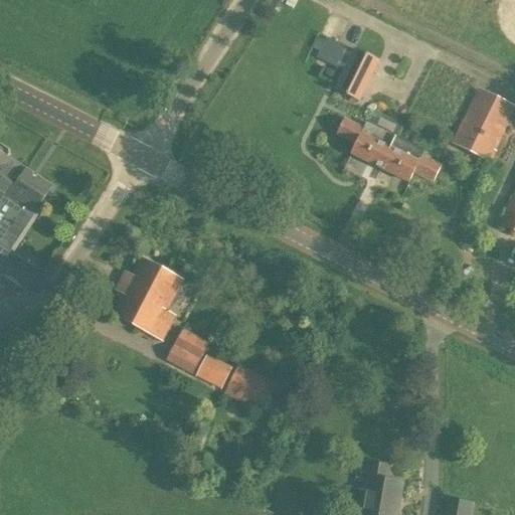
[(378,62),(354,49),(334,91),(358,103),(362,96),(371,76),(378,62)]
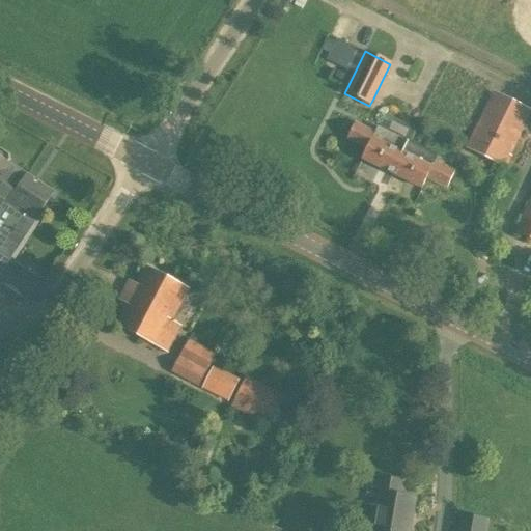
[(506,168),(512,157),(510,156),(530,112),(530,110),(493,91),(465,147),(506,168)]
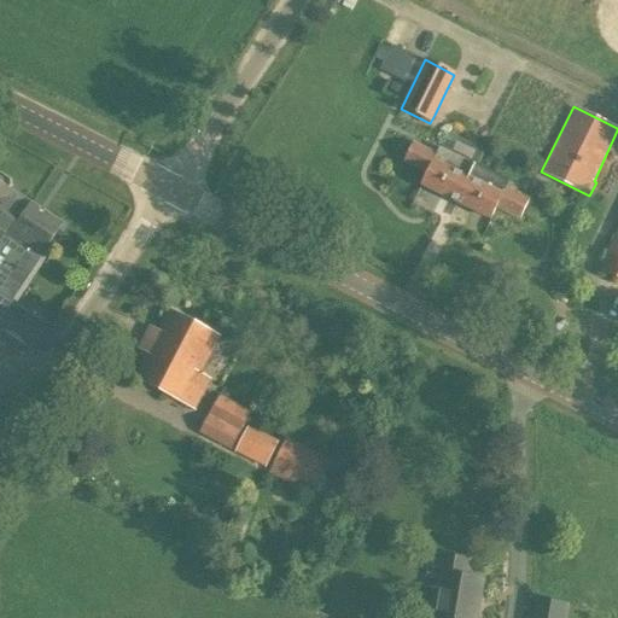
[(455,203),(472,164),(441,149),(438,155),(414,144),(404,163),(429,175),(423,187),(455,203)]
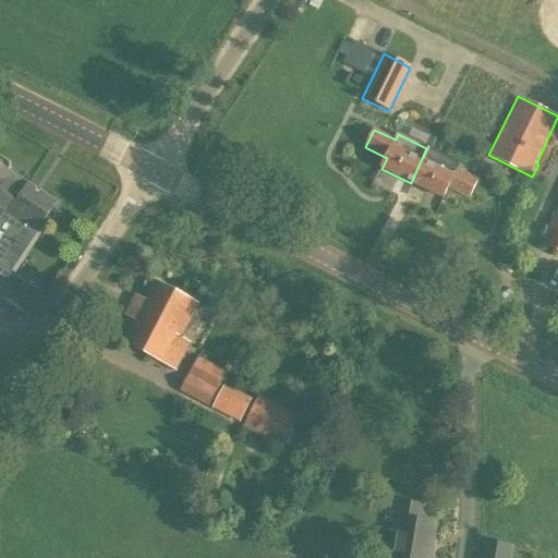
[(426,148),(411,183),(443,198),(448,187),(469,198),(477,180),(457,170),(459,164),(426,148)]
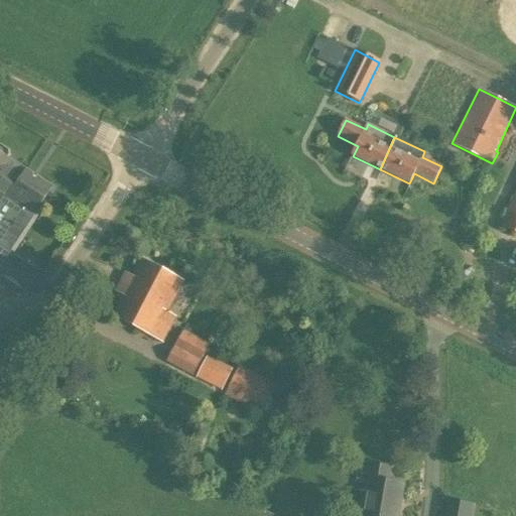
[(15,183),(25,169),(18,164),(15,169),(8,164),(11,160),(7,157),(8,155),(8,150),(0,145),(0,203),(4,197),(1,196),(2,195),(1,195),(7,184),(12,187),(15,183)]
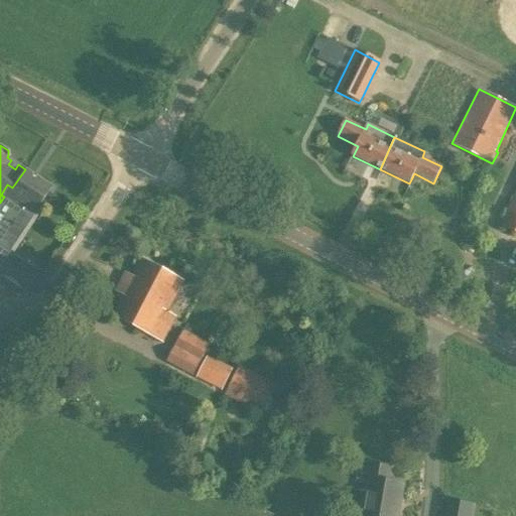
[(1,196),(4,197),(15,204),(15,209),(28,217),(33,216),(35,213),(36,213),(52,187),(25,169),(15,183),(12,187),(7,184),(1,195),(2,195),(1,196)]
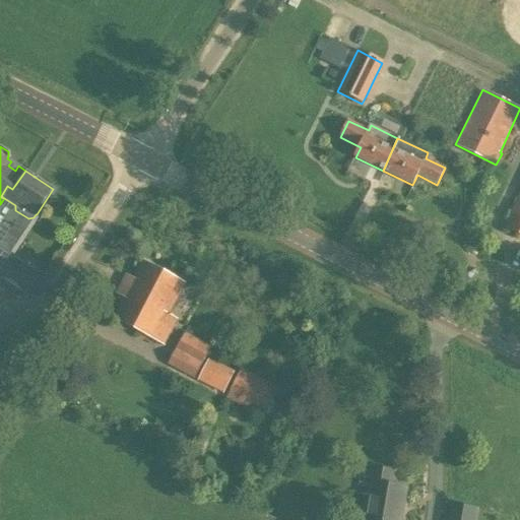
[(519,236),(519,190),(502,228),(519,236)]
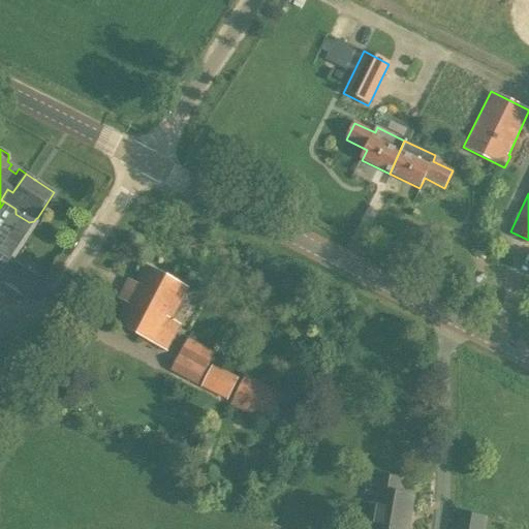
[(166,350),(179,327),(170,321),(187,289),(146,268),(117,324),(166,350)]
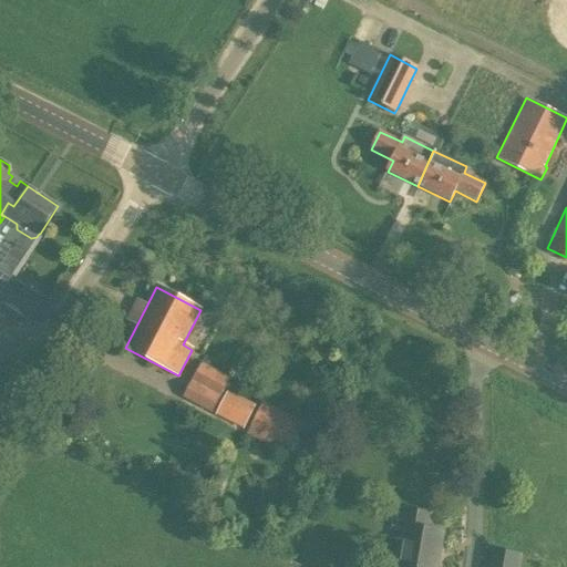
[(210,413),(229,379),(202,363),(183,398),(210,413)]
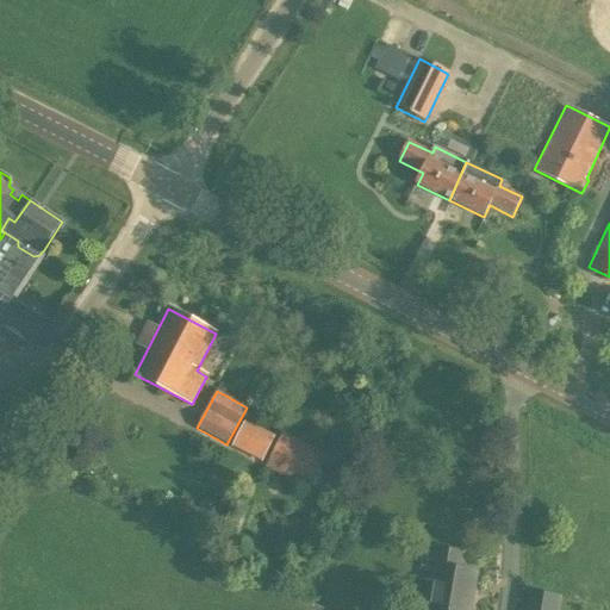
[(262,461),(275,435),(244,421),(231,447),(262,461)]
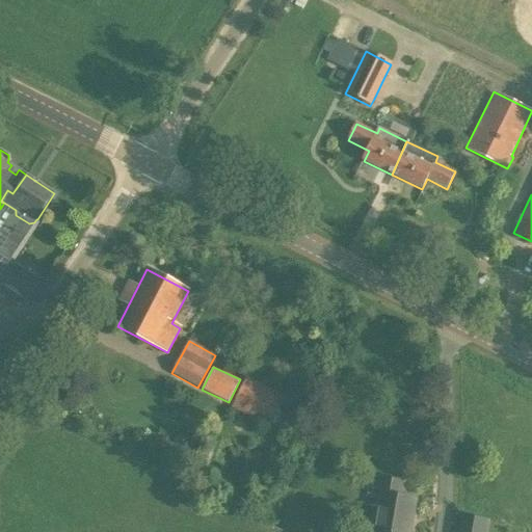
[(285,430),(296,406),(283,400),(284,396),(246,377),(231,407),(269,427),(271,424),(285,430)]
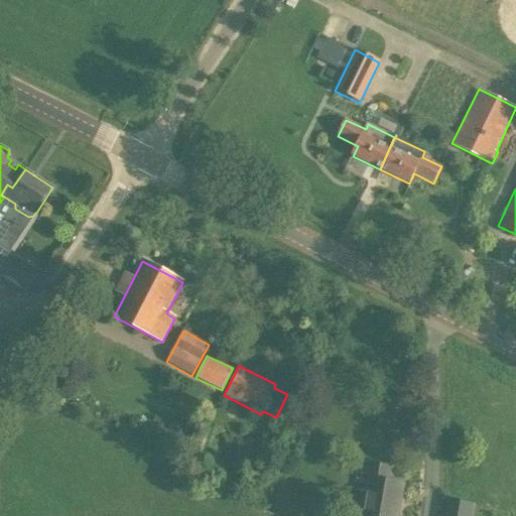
[(398,515),(404,485),(388,483),(391,468),(370,465),(361,515),(398,515)]
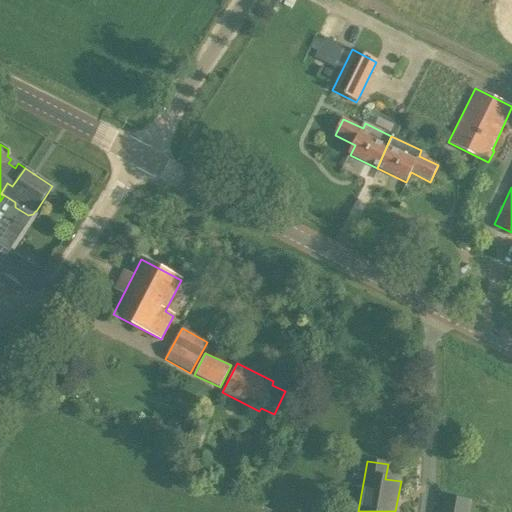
[(470,511),(472,502),(442,497),(439,511),(470,511)]
